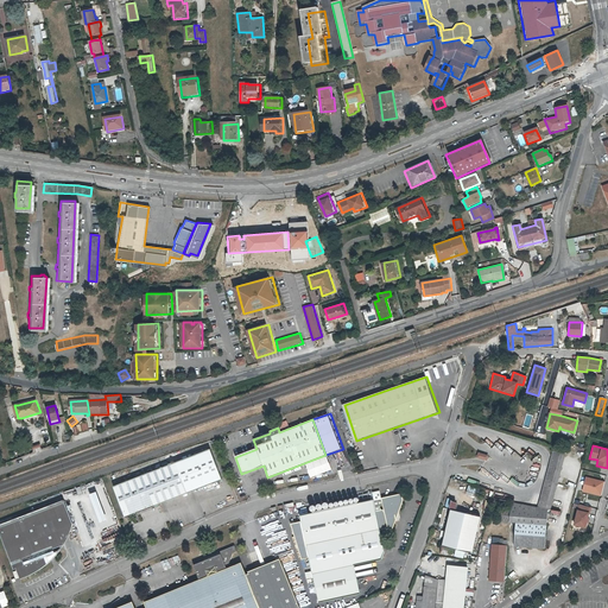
[(127,518),(169,501),(183,495),(225,480),(213,450),(116,486),(127,518)]
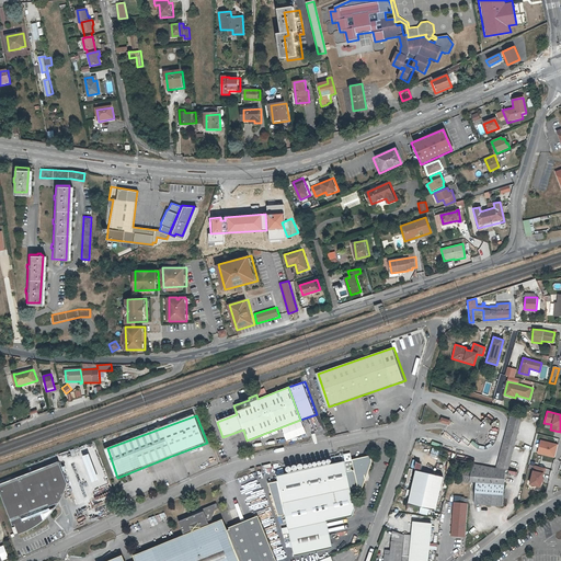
[(558,444),(540,439),(537,454),(554,457),(558,444)]
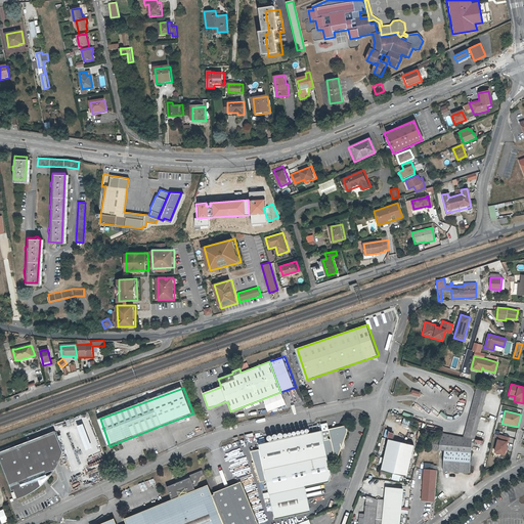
[(319,433),(261,445),(262,449),(252,451),(261,482),(267,481),(277,520),(313,512),(308,487),(332,482),(334,475),(330,456),(334,456),(335,461),(339,459),(348,434),(348,431),(347,426),(328,431),(328,432),(320,433),(319,433)]
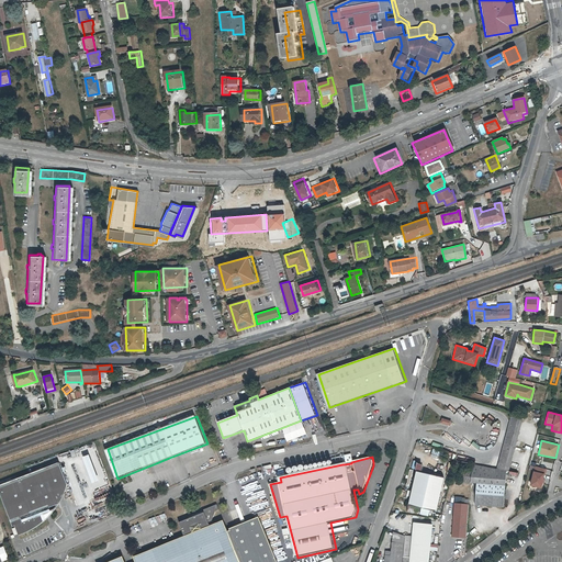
[(58,464),(11,481),(34,529),(53,514),(55,509),(56,507),(58,504),(60,502),(62,501),(63,498),(64,496),(67,486),(58,464)]
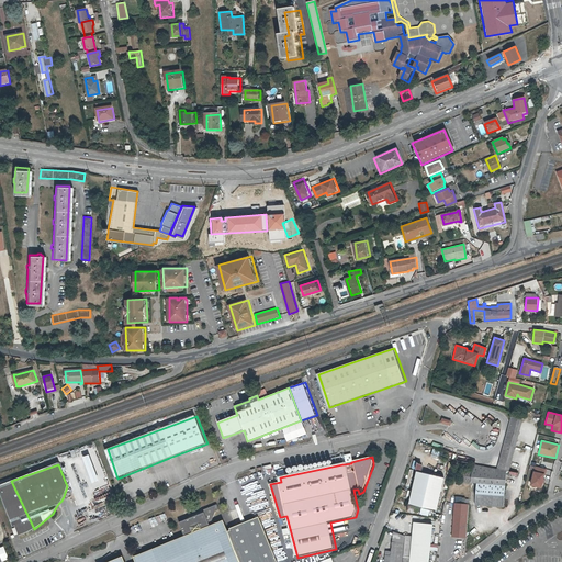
[(505,486),(507,472),(497,470),(474,465),(472,465),(471,472),(470,483),(476,484),(505,486)]
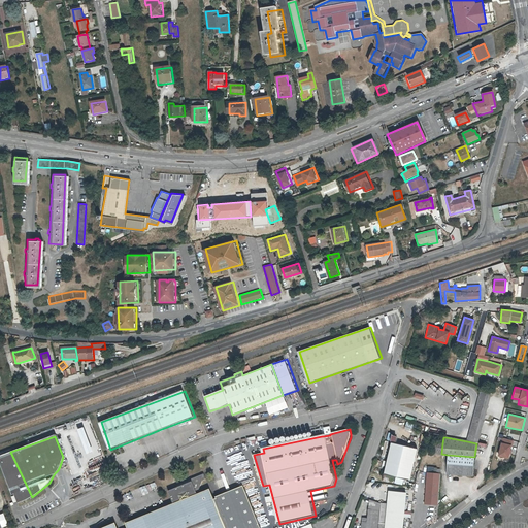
[(514,441),(501,438),(497,456),(508,459),(509,454),(510,454),(514,441)]
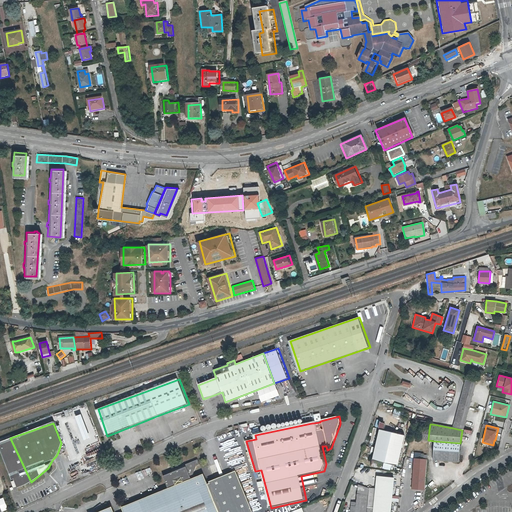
[(403,435),(379,429),(371,460),(396,466),(403,435)]
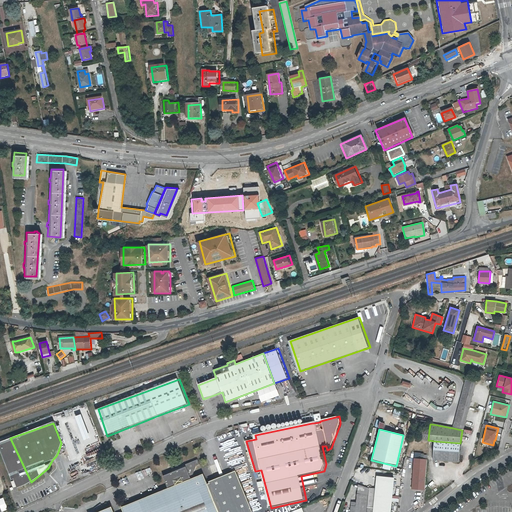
[(24,486),(31,482),(10,438),(0,441),(0,454),(9,480),(11,479),(14,489),(24,486)]
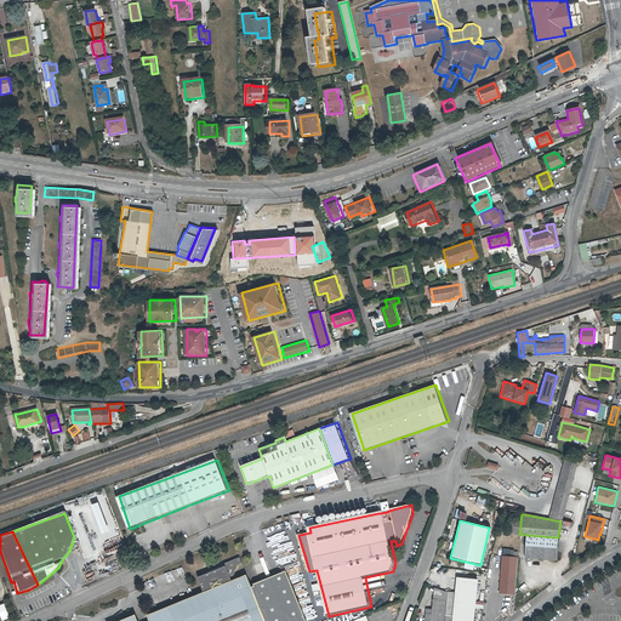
[(556,560),(558,537),(527,535),(524,558),(556,560)]
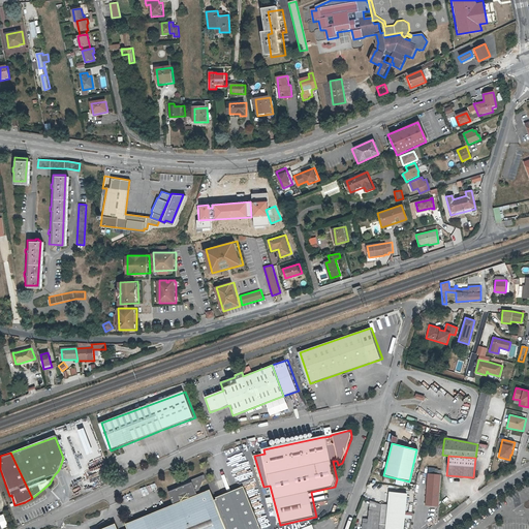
[(67,463),(71,476),(81,472),(84,479),(93,476),(87,457),(67,463)]
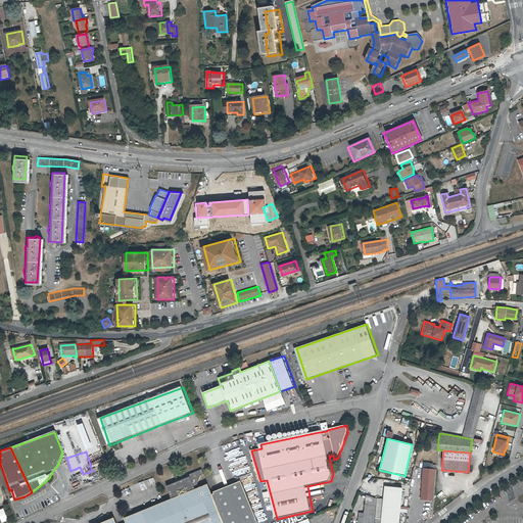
[(434,501),(436,469),(425,468),(422,468),(420,500),(434,501)]
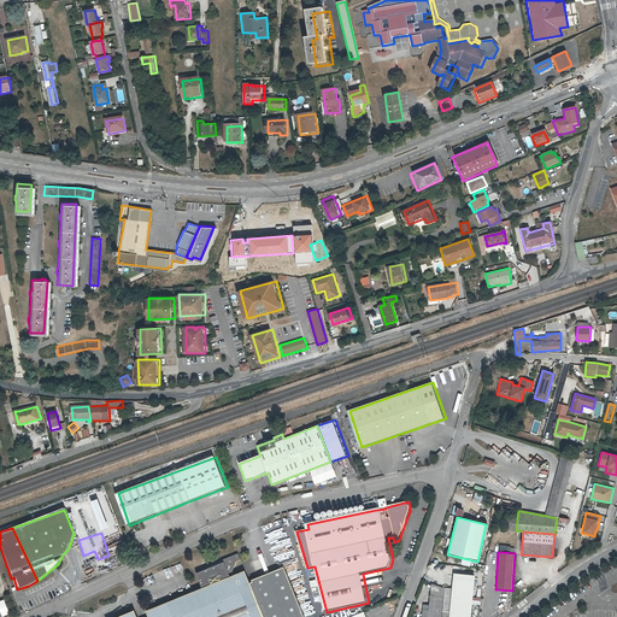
[(150,616),(137,616),(136,611),(123,616),(268,616),(253,581),(248,569),(247,569),(238,574),(236,569),(239,559),(242,558),(241,553),(225,558),(227,562),(199,574),(205,588),(148,612),(150,616)]
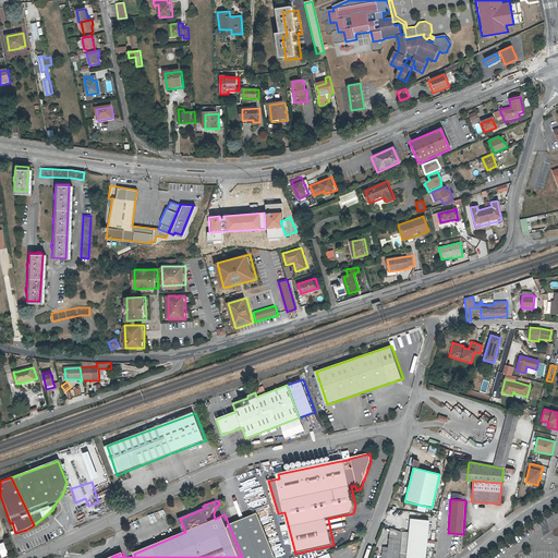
[(223,514),(219,505),(216,506),(214,514),(215,519),(223,514)]
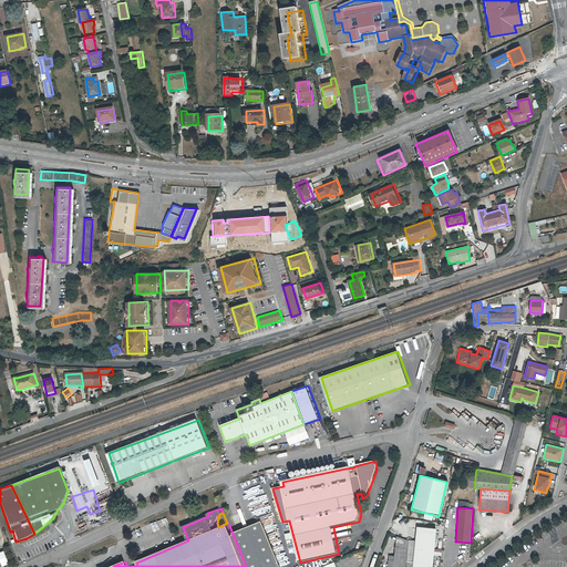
[(235,533),(233,534),(246,566),(284,566),(264,519),(235,532),(235,533)]
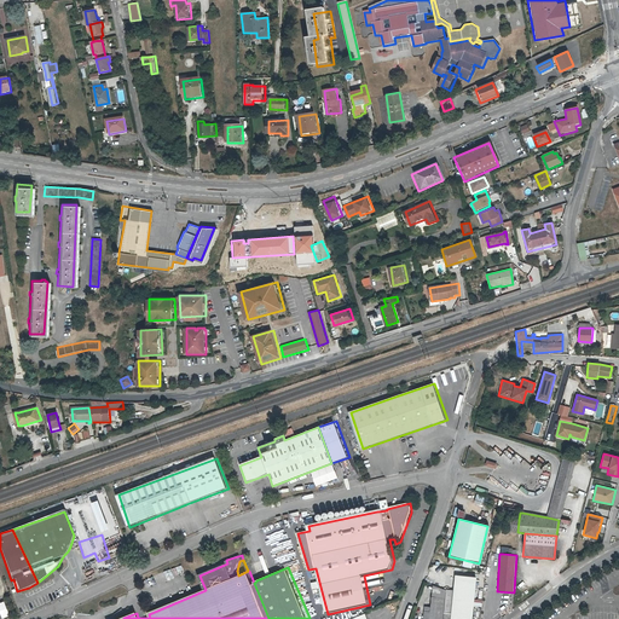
[(455,591),(446,591),(445,599),(443,618),(472,618),(476,578),(456,577),(455,591)]
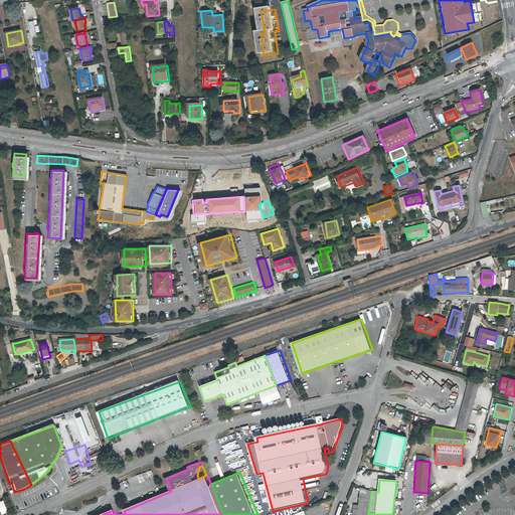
[(368,514),(370,498),(358,497),(357,505),(353,505),(352,514),(368,514)]
